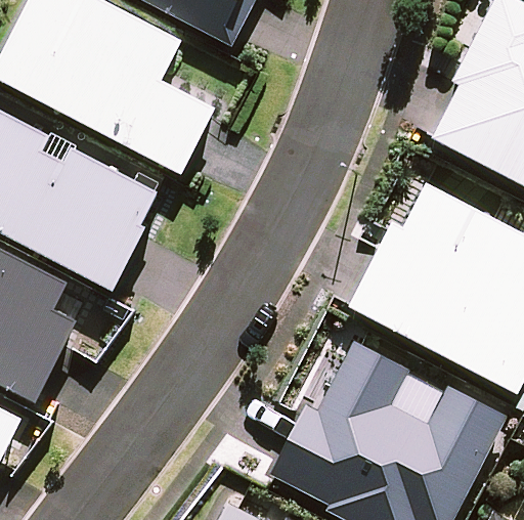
[(180,42),(99,0),(31,0),(0,59),(0,78),(181,172),(214,109),(160,81),(180,42)]
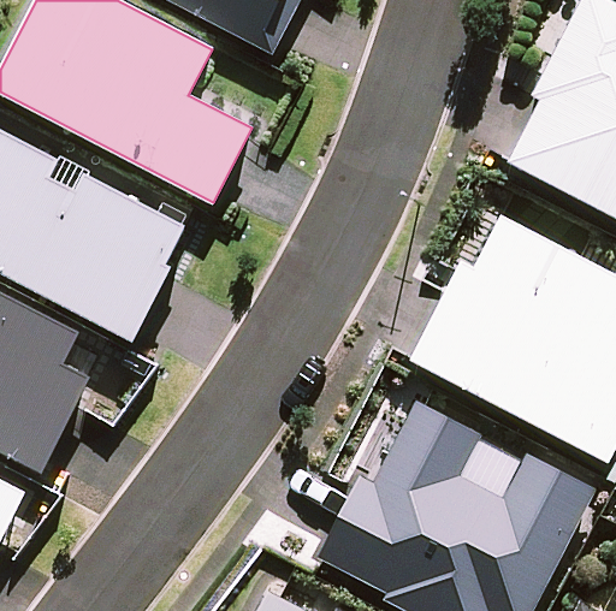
[(171,0),(276,52),(301,0),(171,0)]
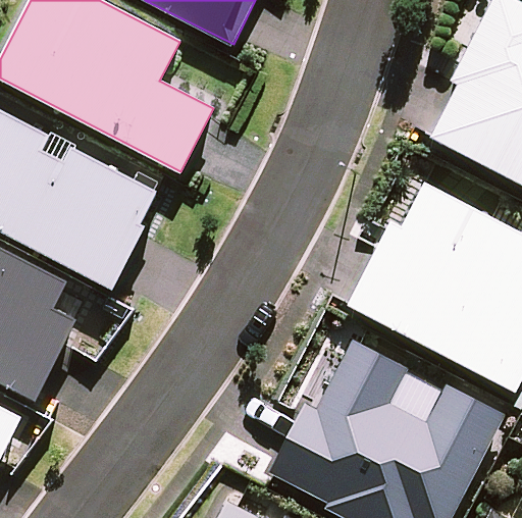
[(457,85),(429,137),(521,184),(521,2),(517,0),(491,0),(450,81),(457,85)]
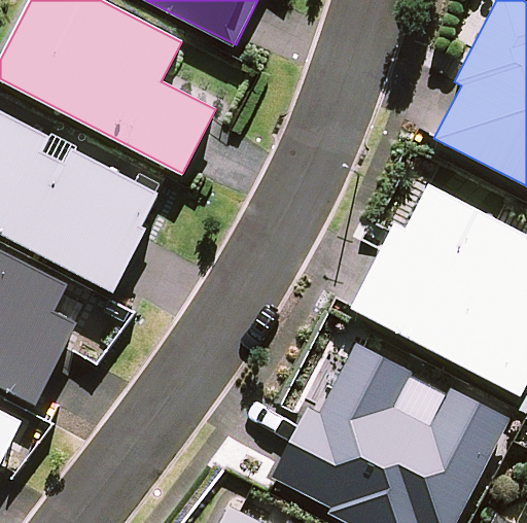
[(0,110),(0,234),(117,294),(151,231),(146,229),(164,195),(79,151),(81,147),(55,134),(53,138),(0,110)]
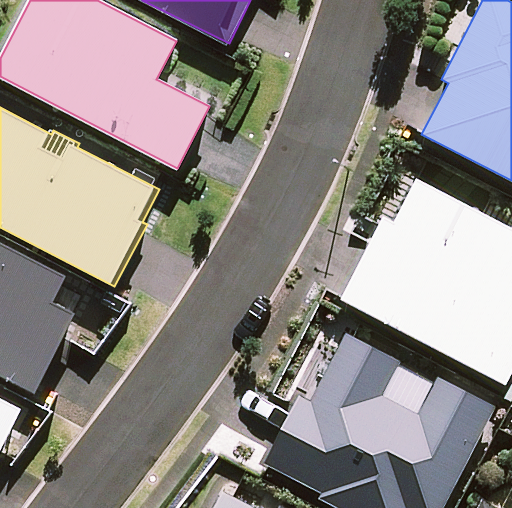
[(382,215),(339,298),(505,385),(511,371),(511,227),(415,177),(393,221),(382,215)]
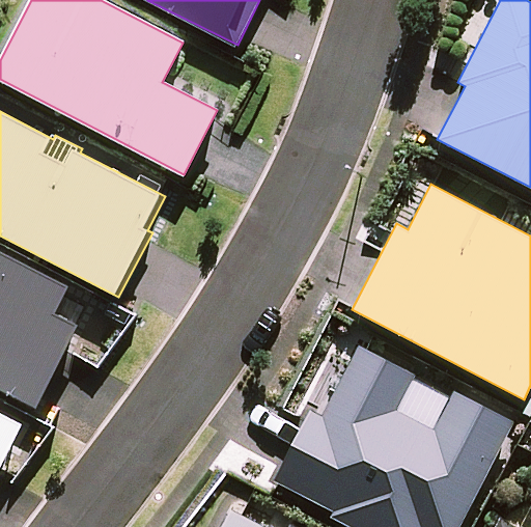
[(0,389),(38,410),(82,327),(59,314),(73,288),(0,251),(0,389)]
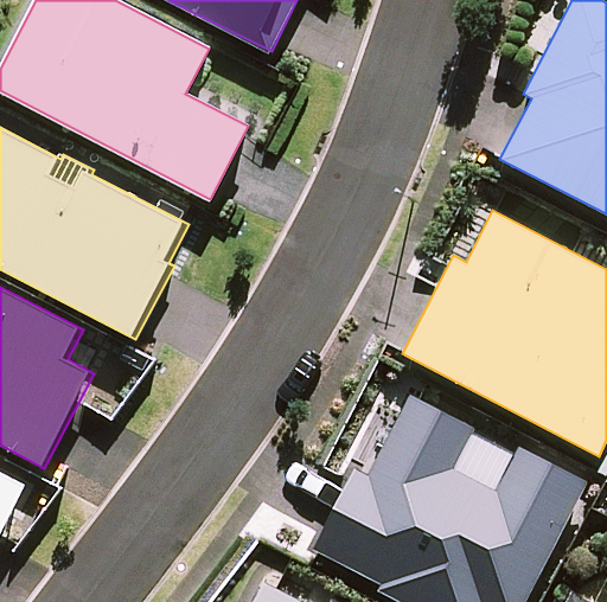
[(356,468),(313,546),(381,583),(378,589),(403,601),(525,601),(588,480),(518,446),(513,453),(472,430),(474,427),(408,394),(369,474),(356,468)]
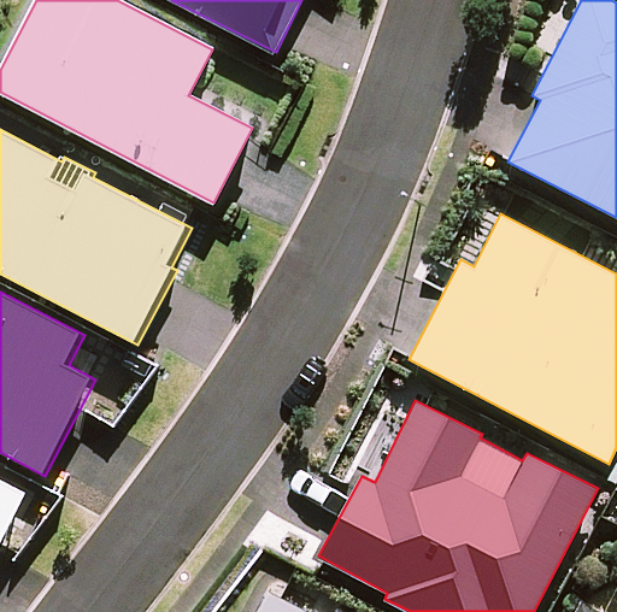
[(0,543),(25,494),(0,481),(0,543)]
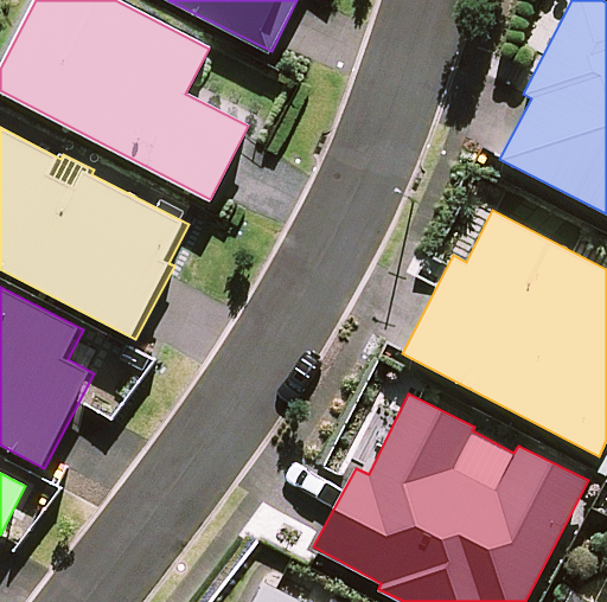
[(312,601),(264,577),(251,601),(312,601)]
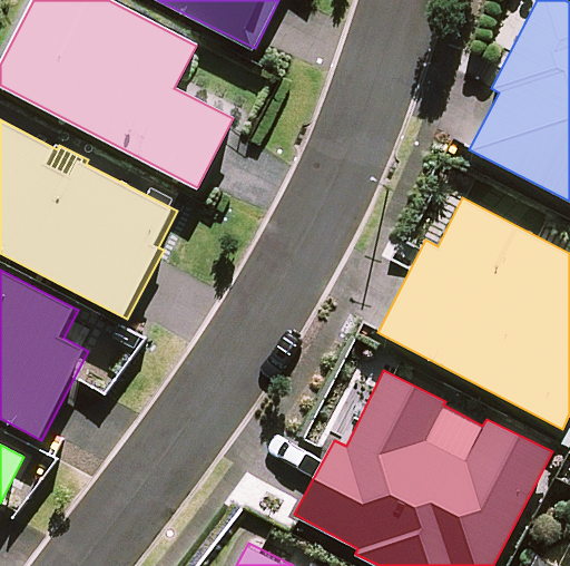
All buildings are outlined.
